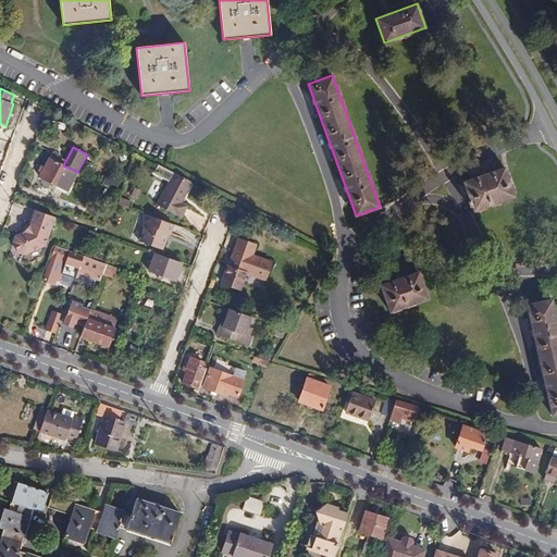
[(67,192),(77,172),(63,165),(58,162),(49,158),(39,176),(67,192)]
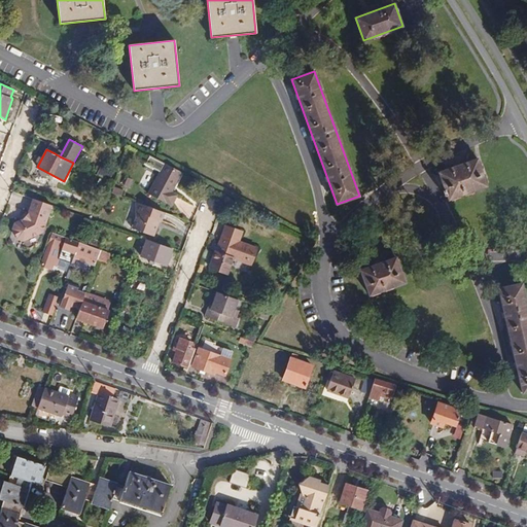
[(438,173),(448,200),(487,185),(477,159),(438,173)]
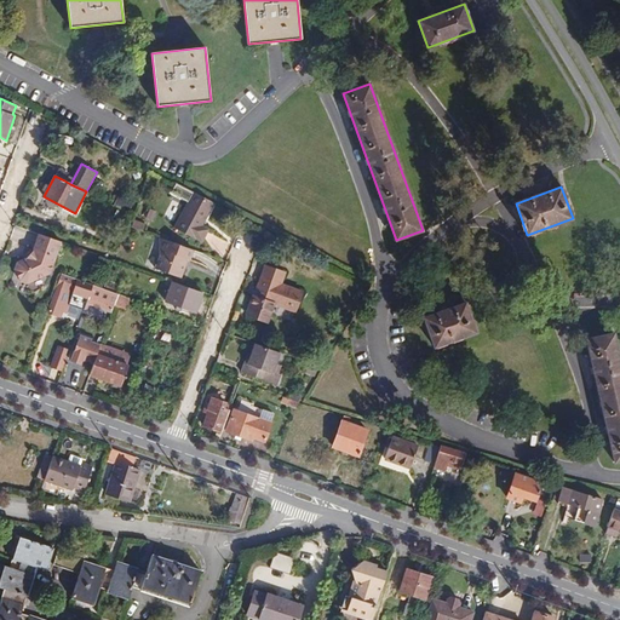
[(194,193),(176,227),(202,241),(207,230),(201,227),(213,204),(194,193)]
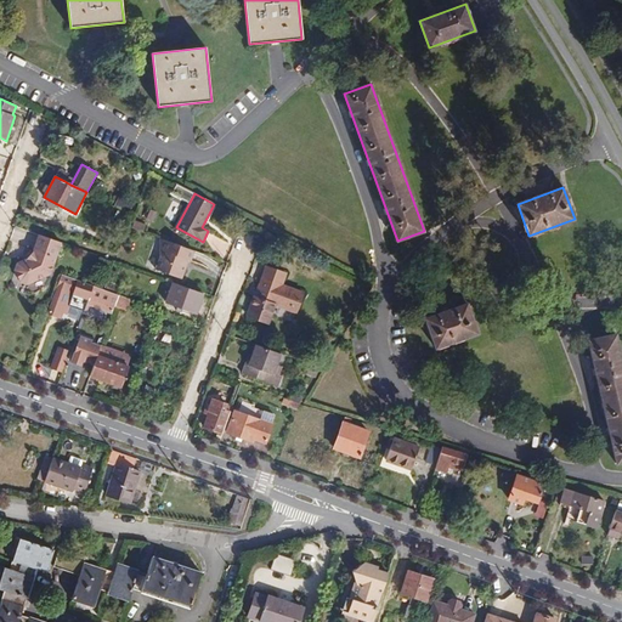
[(120,194),(114,207),(129,214),(135,202),(120,194)]
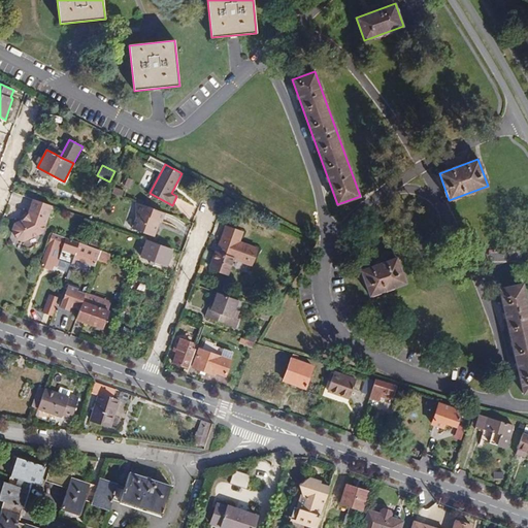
[(134,180),(128,177),(124,186),(130,189),(134,180)]
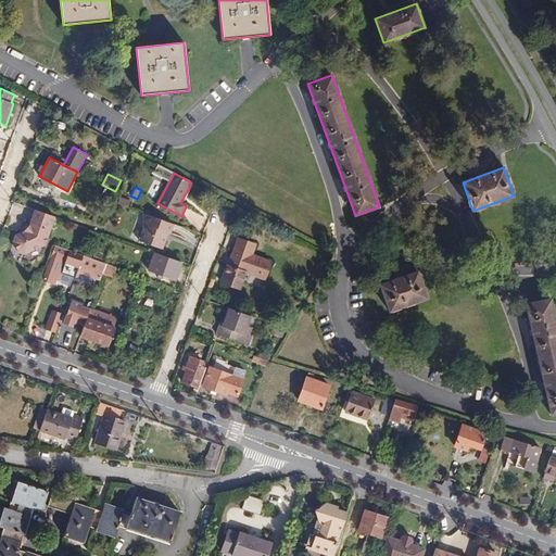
[(118,204),(130,207),(131,203),(121,199),(118,204)]
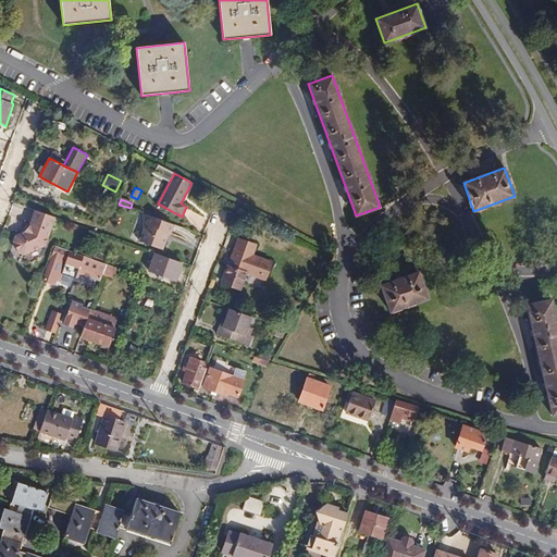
[(46,244),(56,217),(36,210),(31,224),(24,232),(16,235),(13,242),(19,252),(25,255),(40,247),(41,243),(46,244)]
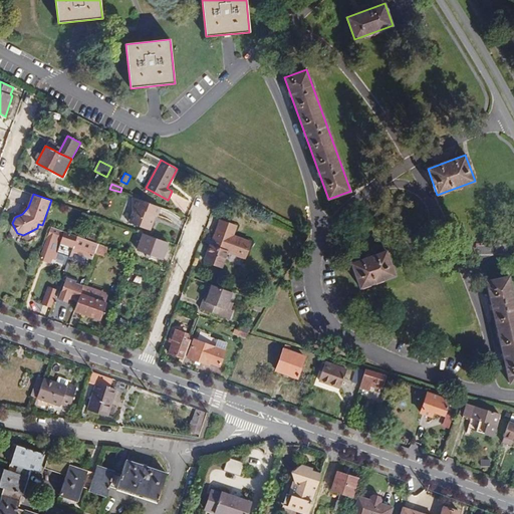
[(157,214),(160,206),(135,197),(132,206),(132,212),(129,222),(150,229),(154,218),(153,218),(154,213),(157,214)]
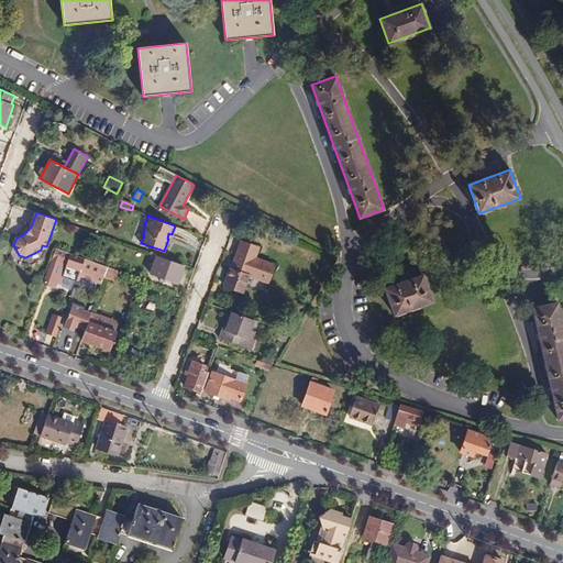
[(241,241),(224,286),(243,293),(249,276),(268,283),(274,265),(255,258),(258,249),(241,241)]
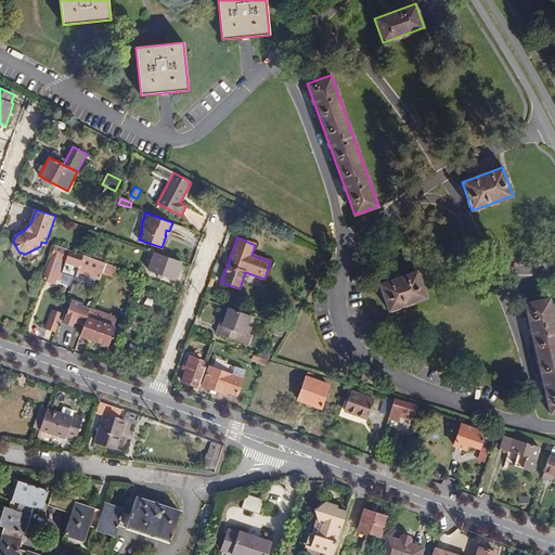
[(55,245),(42,280),(57,285),(63,271),(75,276),(77,272),(79,265),(88,268),(91,258),(55,245)]
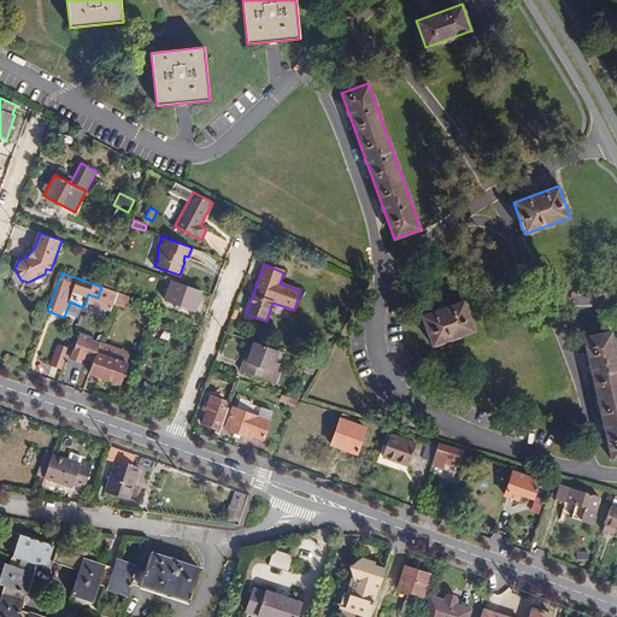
[(104,287),(106,288),(115,292),(118,282),(107,278),(104,287)]
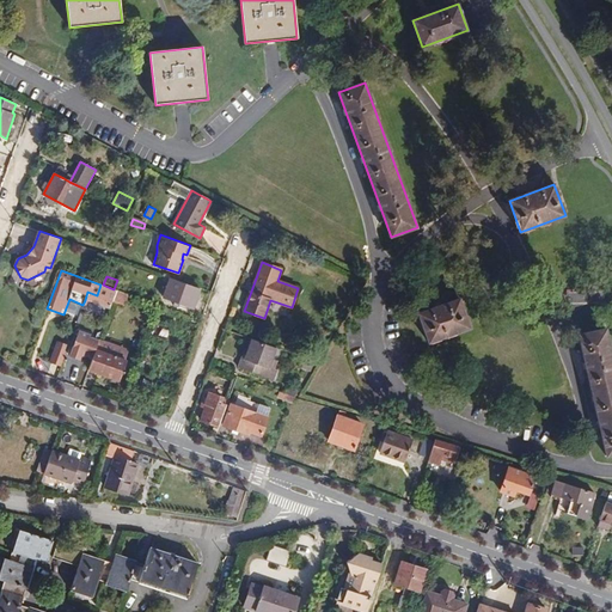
[(201,288),(171,277),(163,298),(175,301),(181,304),(194,308),(201,288)]
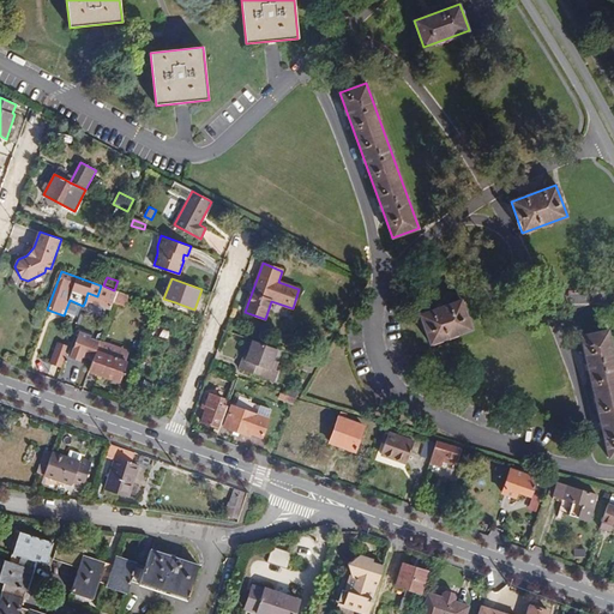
[(114,302),(118,292),(114,290),(106,287),(101,298),(106,300),(114,302)]
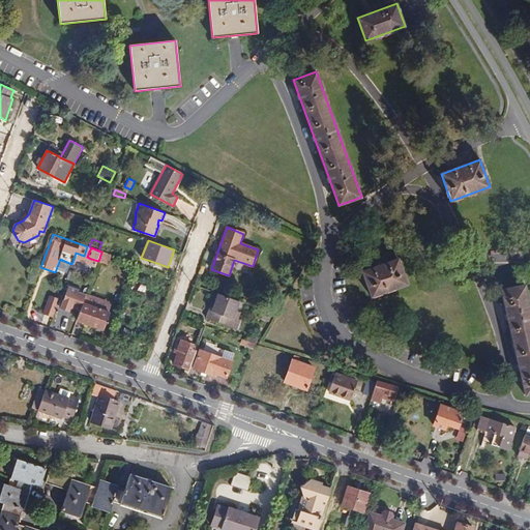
[(112,255),(101,252),(98,261),(108,265),(112,255)]
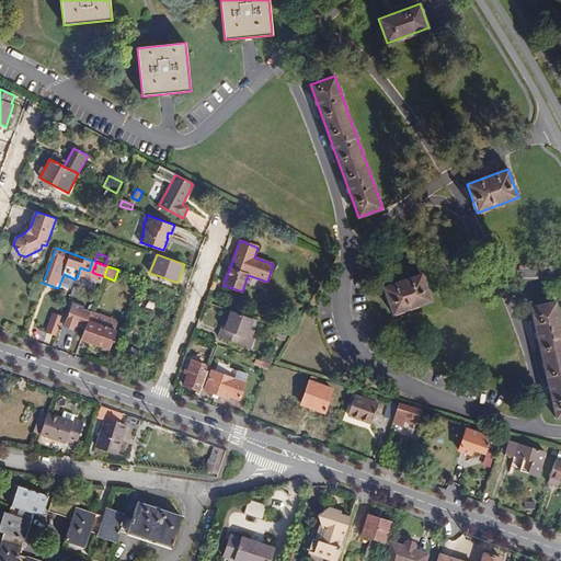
[(80,267),(78,275),(89,278),(92,272),(89,271),(80,267)]
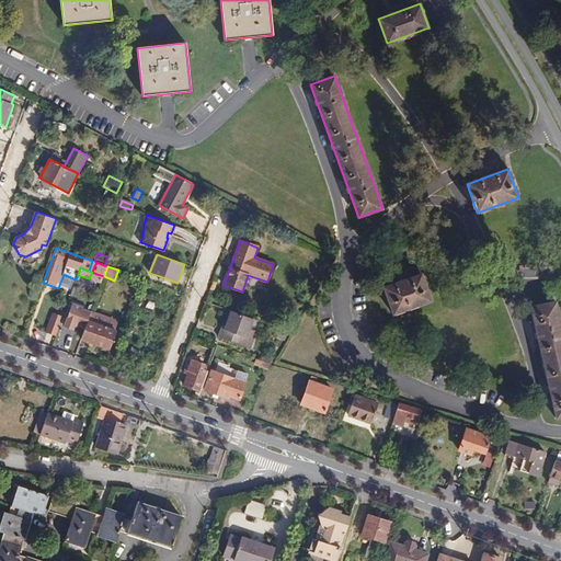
[(384,288),(393,315),(431,300),(421,274),(384,288)]
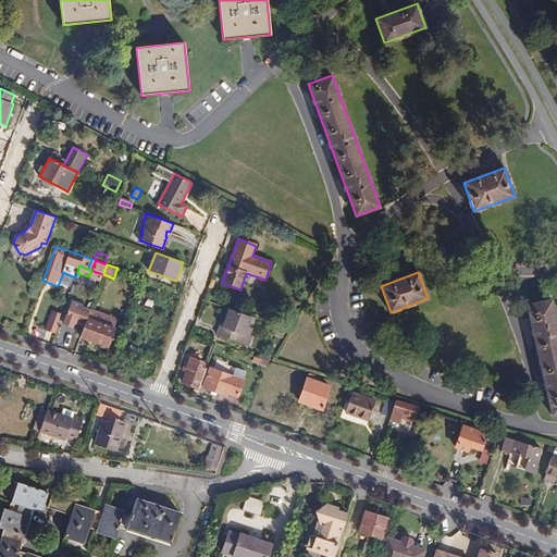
[(556,412),(556,323),(552,299),(527,305),(552,415),(556,412)]
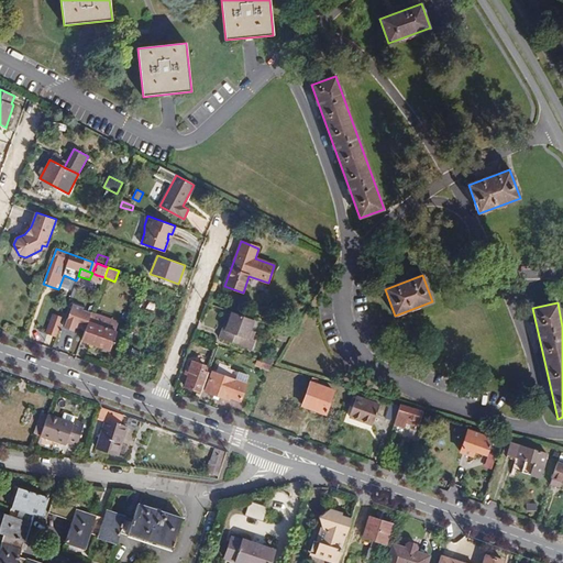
[(89,310),(73,305),(65,328),(74,331),(75,328),(83,330),(89,310)]
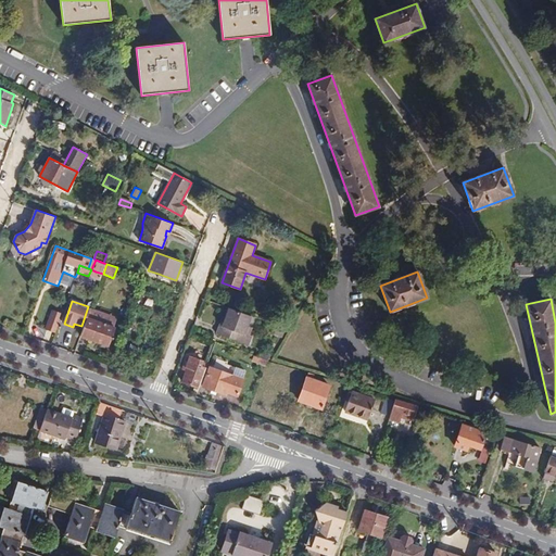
[(248,326),(252,316),(228,308),(225,318),(222,327),(219,326),(216,333),(250,345),(253,336),(250,335),(253,327),(248,326)]
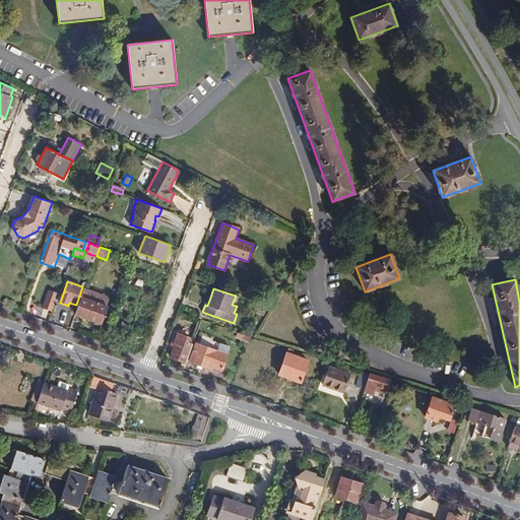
[(82,297),(75,315),(102,324),(108,306),(105,305),(108,297),(87,289),(85,298),(82,297)]
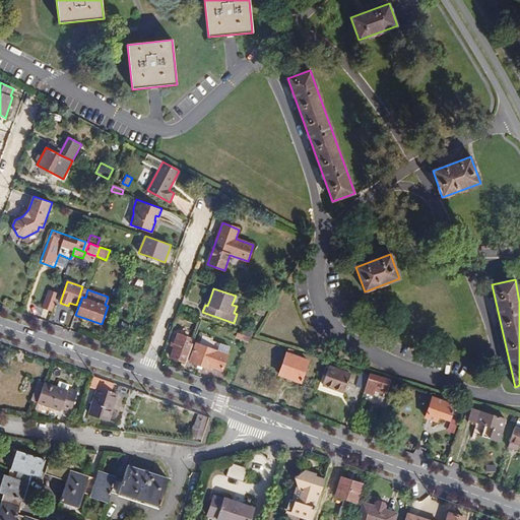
[(53,311),(58,294),(49,290),(43,308),(53,311)]
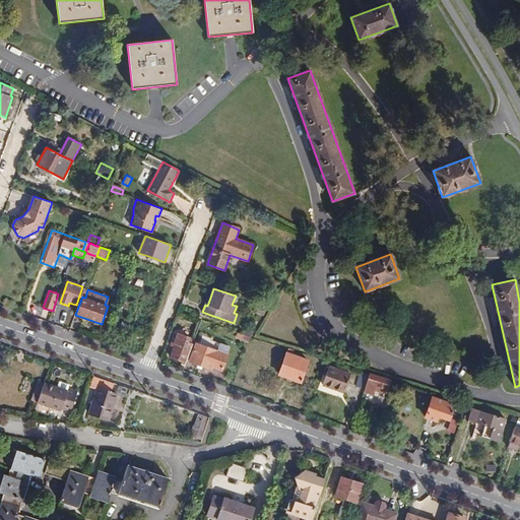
[(255,313),(264,317),(268,308),(259,304),(255,313)]
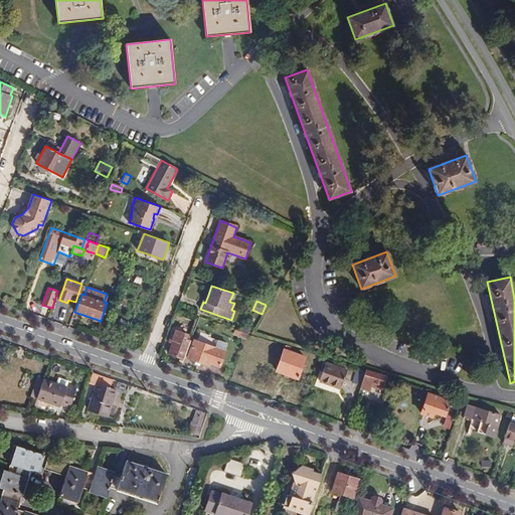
[(241,325),(240,331),(248,334),(251,329),(241,325)]
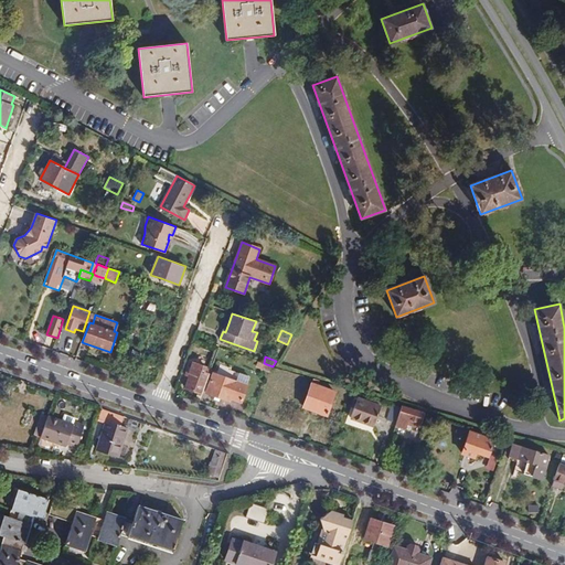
[(270,373),(273,366),(264,363),(256,360),(254,366),(270,373)]
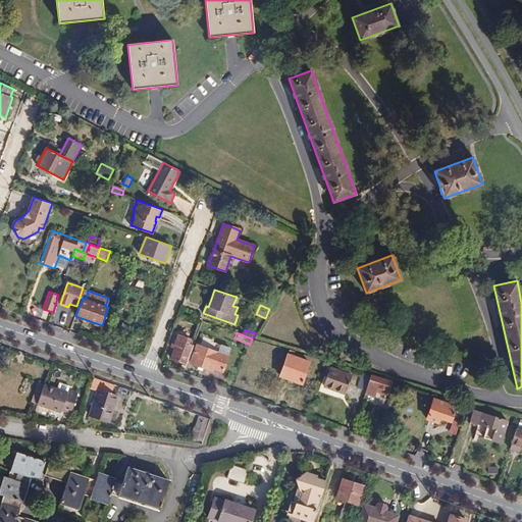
[(187,365),(194,345),(190,344),(192,338),(177,333),(173,345),(174,346),(169,359),(187,365)]
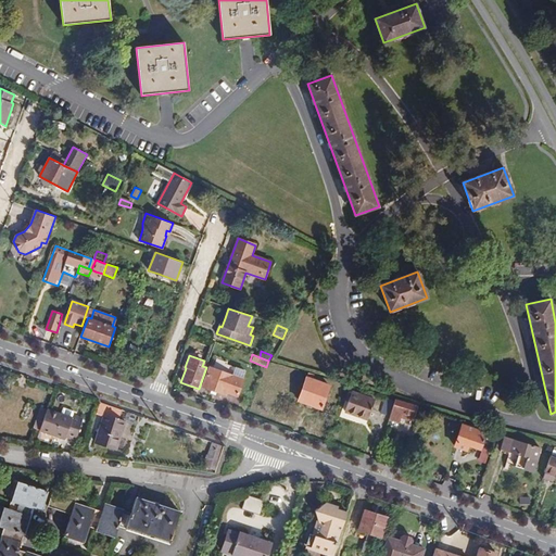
[(210,367),(203,386),(226,394),(227,392),(237,396),(243,379),(242,379),(245,370),(227,364),(227,363),(216,359),(214,369),(210,367)]
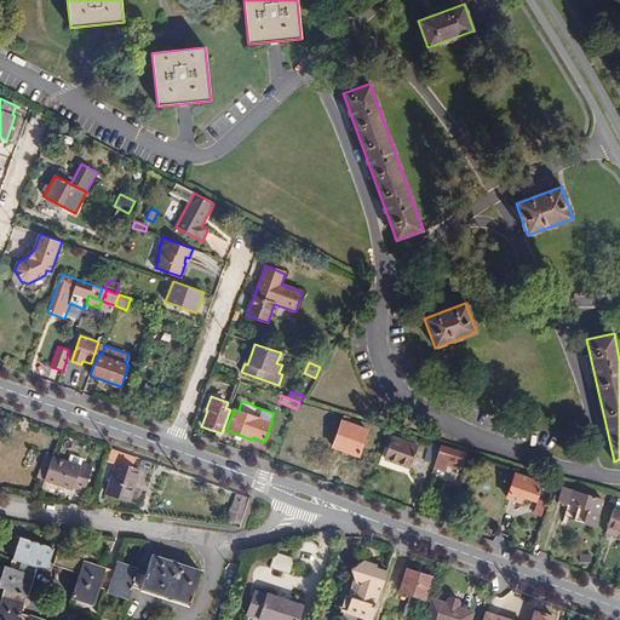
[(350,418),(344,415),(332,447),(357,457),(367,430),(351,424),(352,420),(350,419),(350,418)]
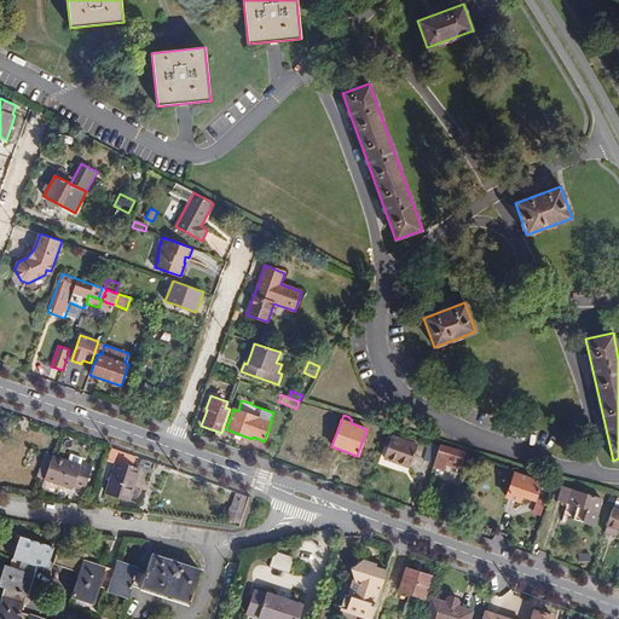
[(417,445),(392,435),(391,438),(388,447),(385,458),(410,468),(417,445)]
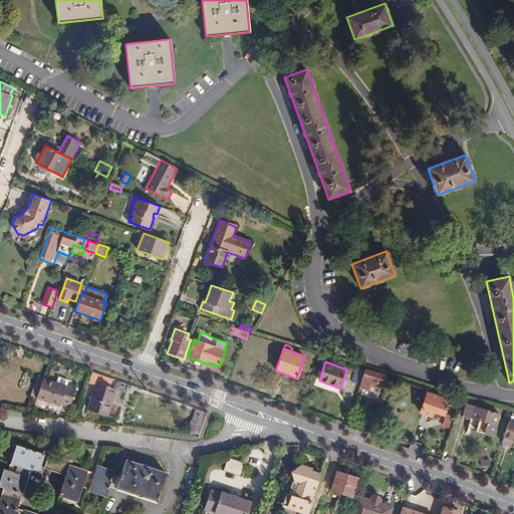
[(387,375),(365,368),(359,388),(369,391),(370,387),(381,390),(387,375)]
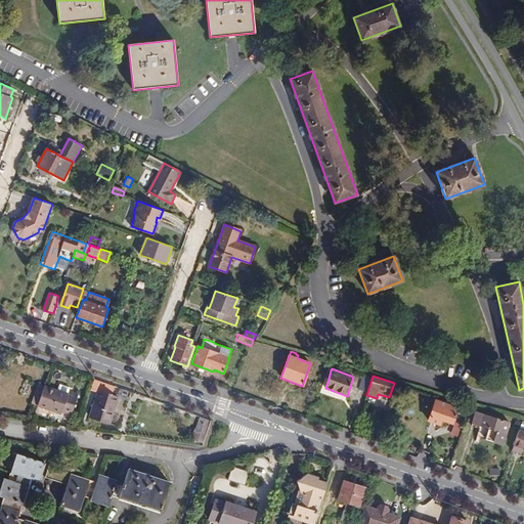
[(79,395),(70,392),(71,388),(60,384),(57,390),(39,384),(32,403),(61,415),(62,411),(72,416),(79,395)]
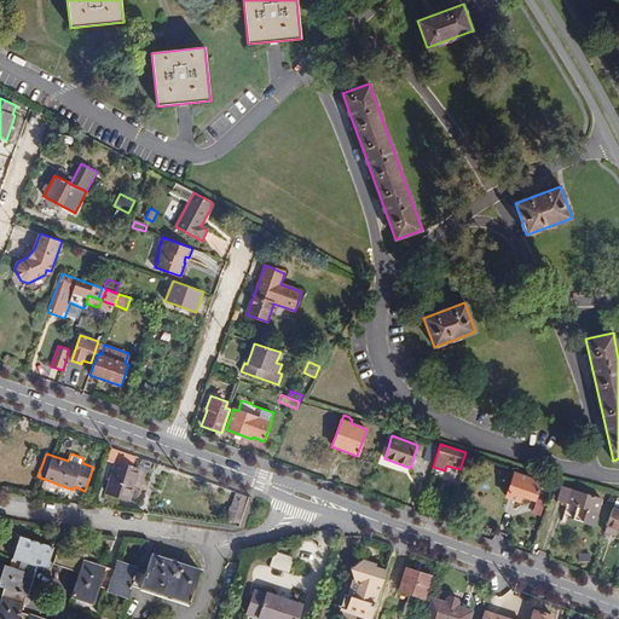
[(139,470),(116,463),(106,492),(129,499),(139,470)]
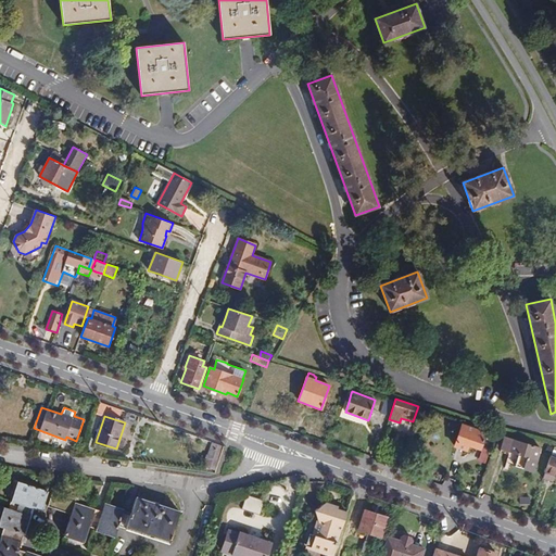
[(485,433),(463,425),(454,446),(466,451),(469,444),(481,449),(485,433)]
